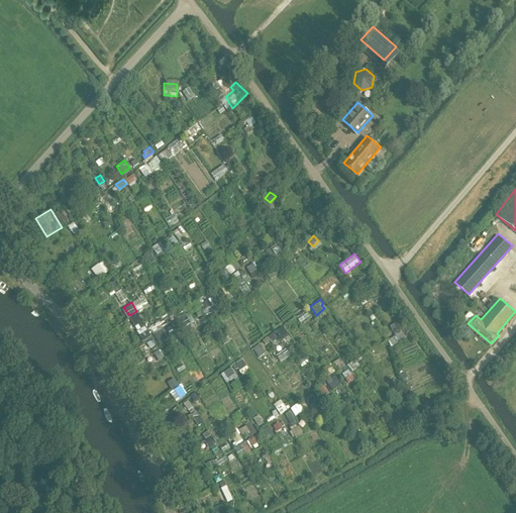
[(189,311),(178,317),(183,326),(194,320),(189,311)]
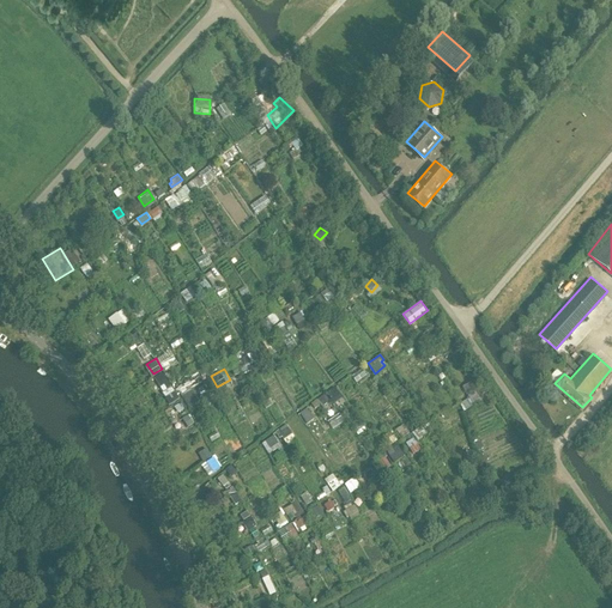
[(163,370),(155,375),(164,389),(171,384),(163,370)]
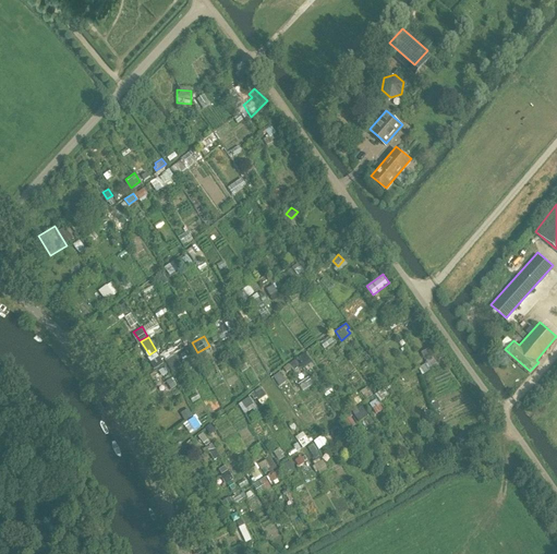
[(433,352),(430,347),(422,351),(426,357),(433,352)]
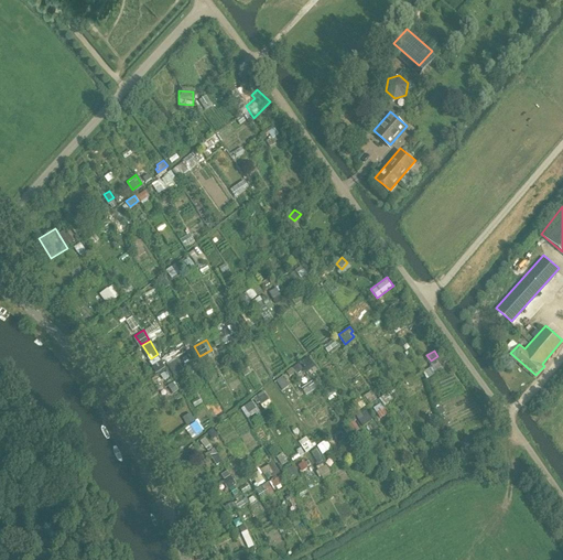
[(309,354),(301,359),(309,369),(315,364),(309,354)]
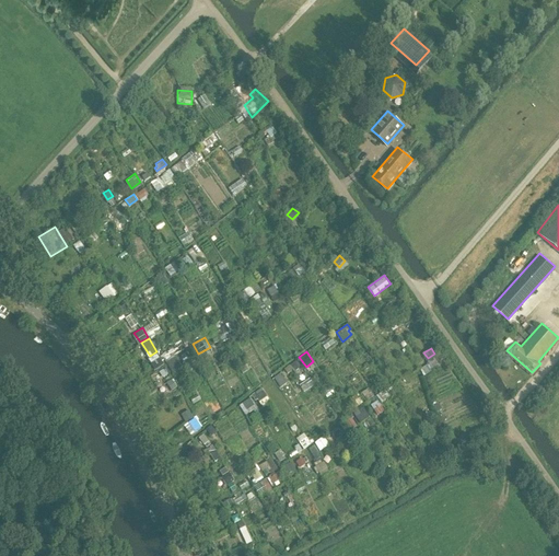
[(164,362),(160,356),(151,362),(155,369),(164,362)]
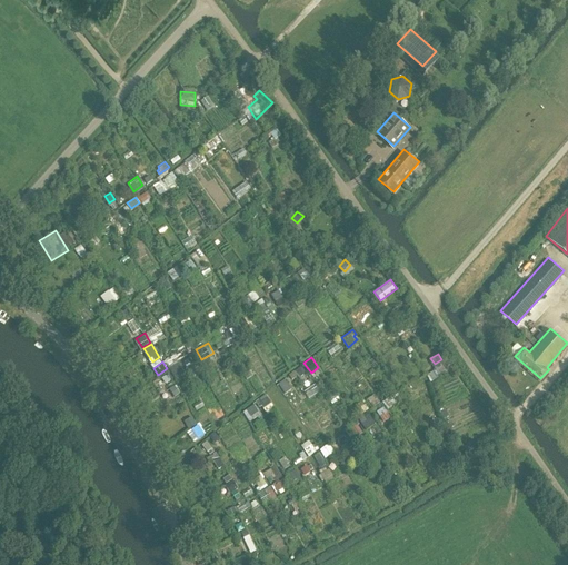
[(302,364),(295,369),(300,376),(307,370),(302,364)]
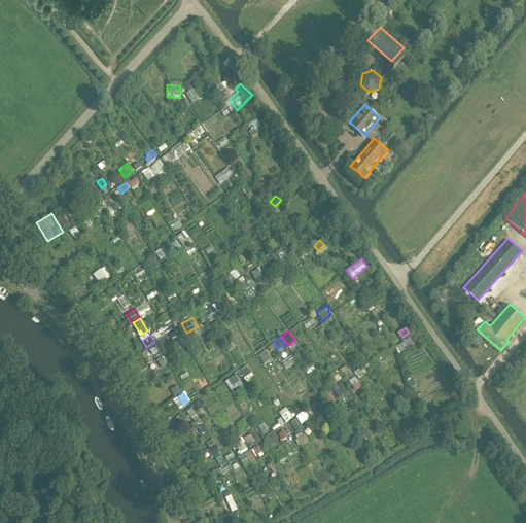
[(271,357),(264,349),(258,353),(265,362),(271,357)]
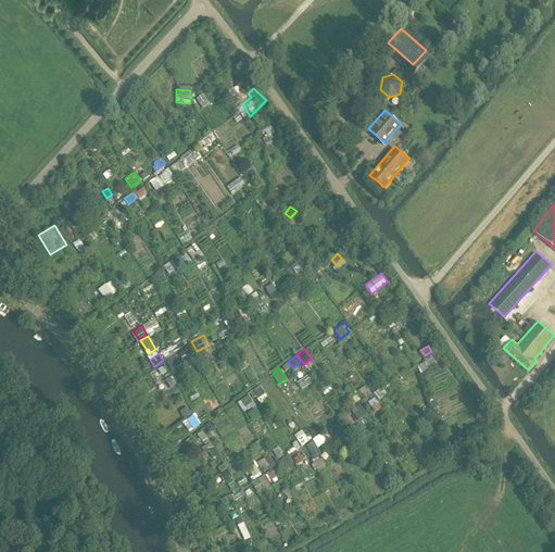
[(176,381),(171,375),(166,378),(172,386),(176,381)]
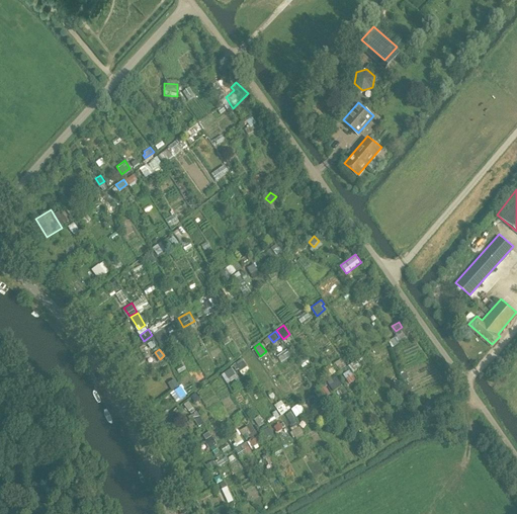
[(244,359),(235,366),(237,368),(239,367),(241,369),(248,364),(244,359)]
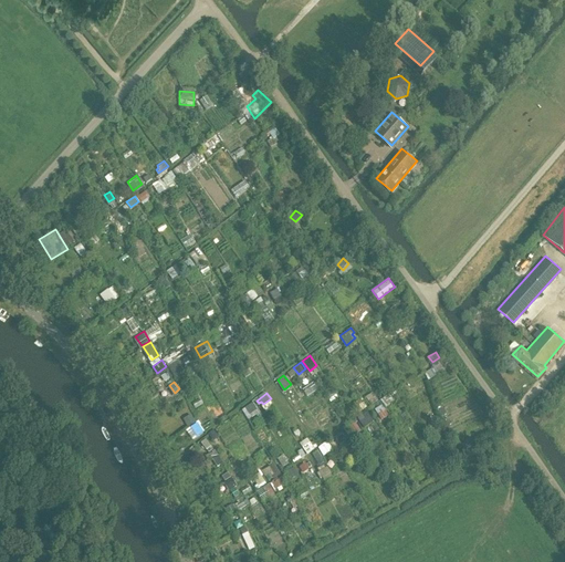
[(383,403),(376,407),(383,418),(389,414),(383,403)]
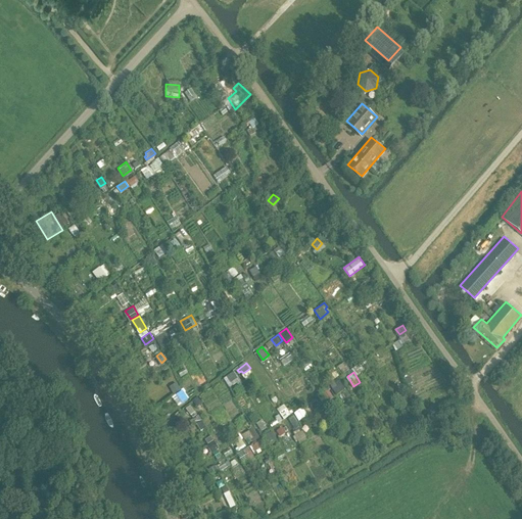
[(198,394),(193,398),(196,404),(202,399),(198,394)]
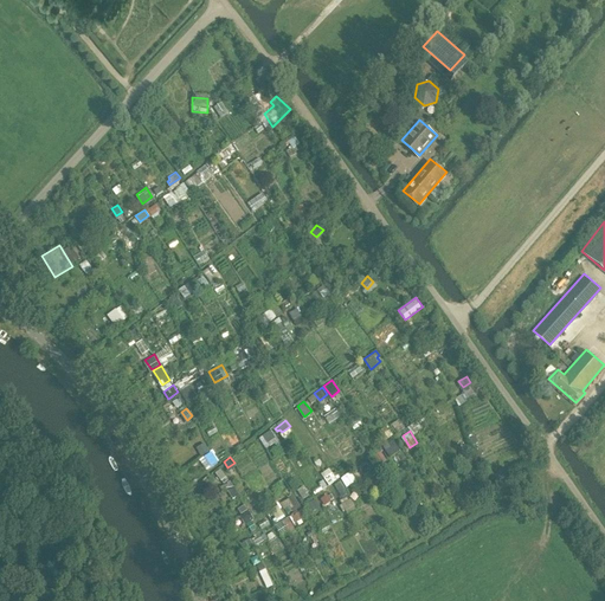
[(226,475),(221,466),(216,471),(221,478),(226,475)]
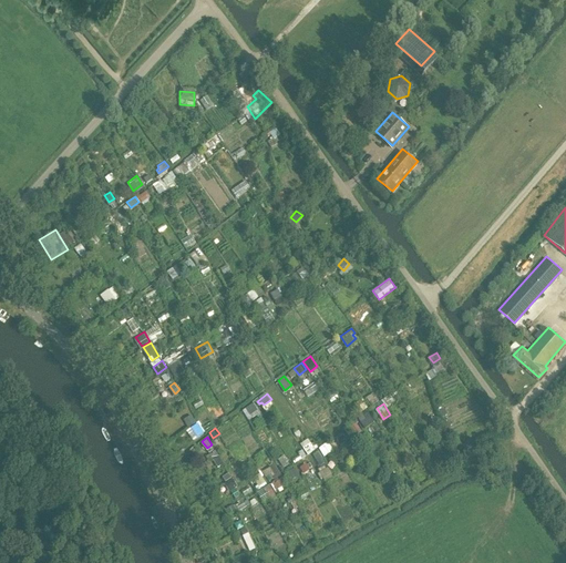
[(310,451),(319,464),(331,457),(323,443),(310,451)]
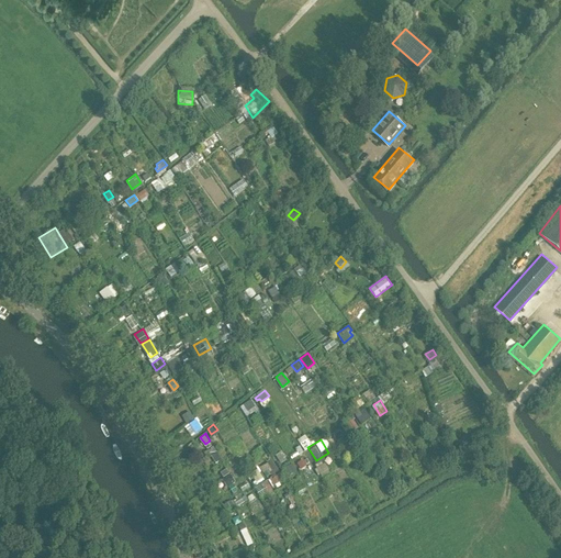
[(222,458),(216,449),(211,454),(215,461),(222,458)]
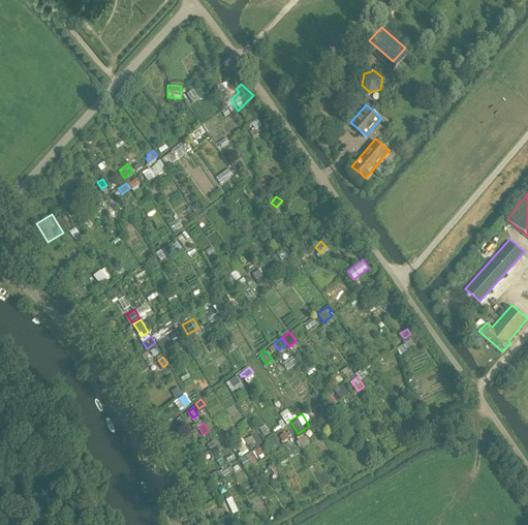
[(286,430),(280,434),(283,440),(289,436),(286,430)]
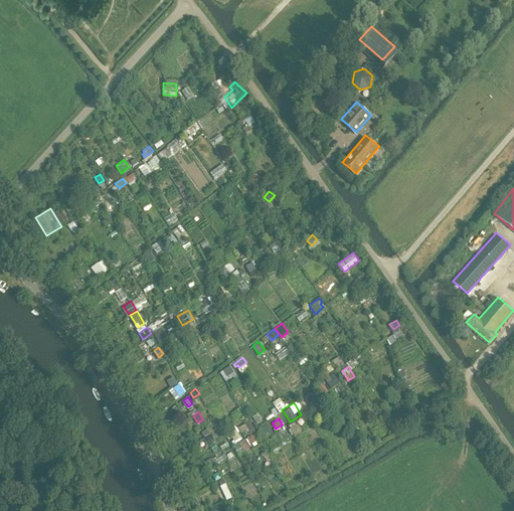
[(272,431),(268,423),(261,428),(265,435),(272,431)]
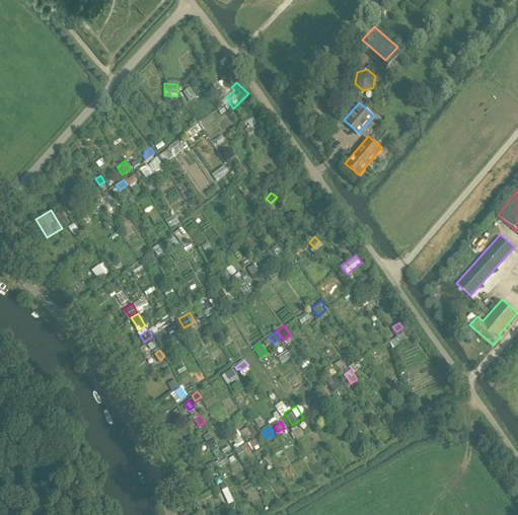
[(213,436),(205,440),(210,448),(217,443),(213,436)]
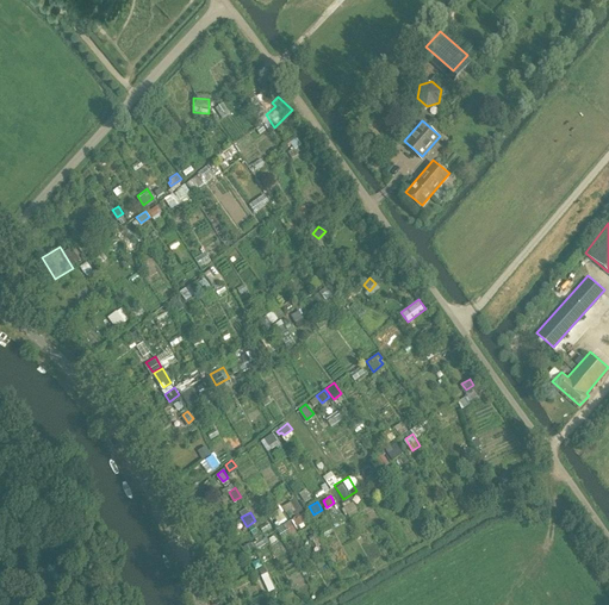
[(298,525),(305,521),(302,513),(294,518),(298,525)]
